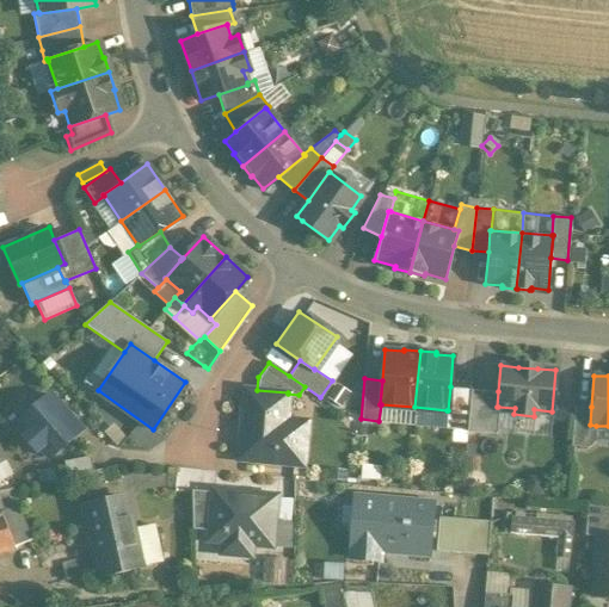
[(469,388),(450,386),(448,410),(447,410),(446,427),(466,429),(469,388)]
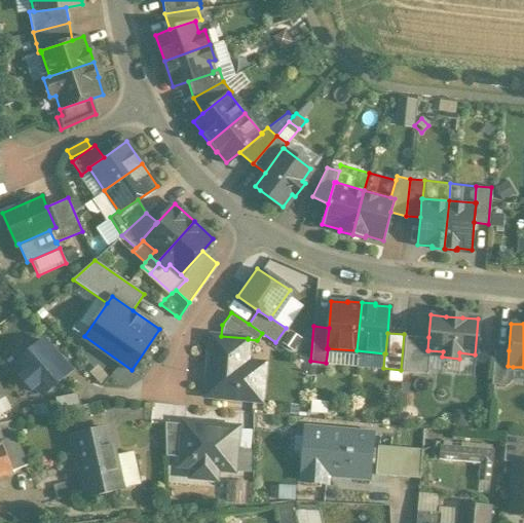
[(428,337),(404,334),(401,370),(401,371),(426,373),(428,350),(427,350),(428,337)]
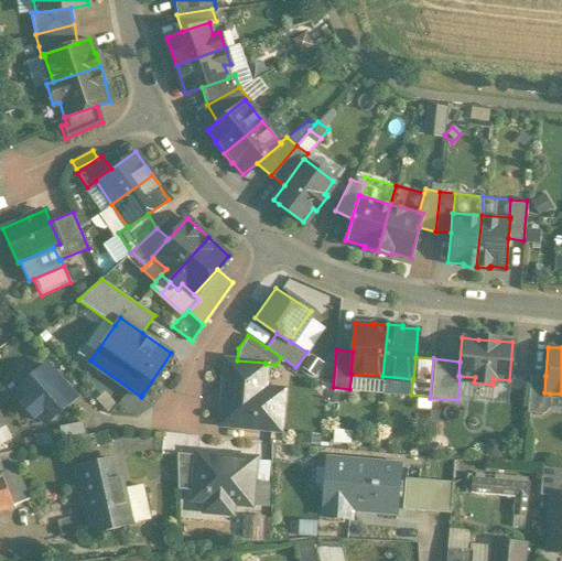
[(282,386),(263,384),(266,364),(266,363),(237,360),(226,359),(220,423),(279,429),(282,386)]
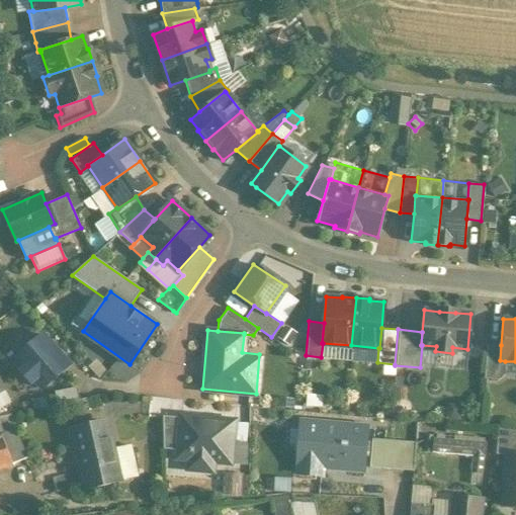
[(69,363),(43,334),(15,358),(23,366),(20,369),(30,381),(33,378),(41,388),(69,363)]
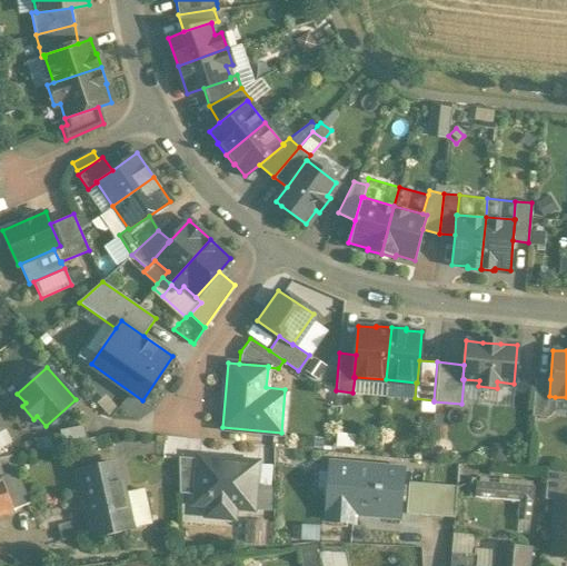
[(550,379),(535,378),(531,415),(547,416),(553,411),(555,397),(549,396),(550,379)]
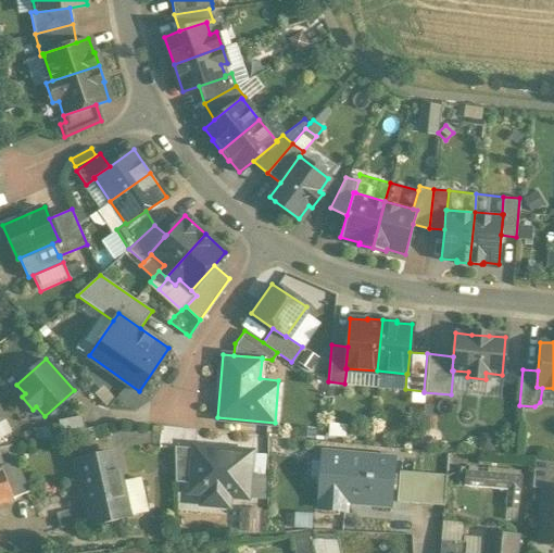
[(82,415),(59,419),(61,431),(84,427),(82,415)]
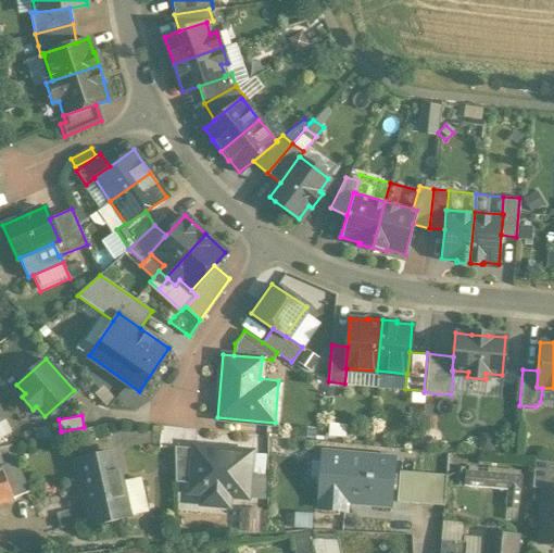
[(0,438),(9,434),(0,417),(0,438)]
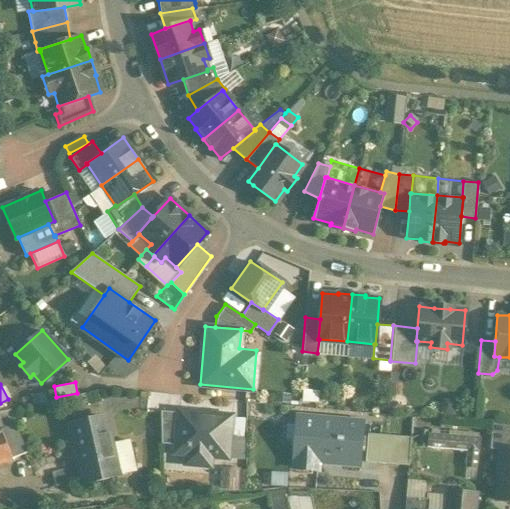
[(0,428),(14,423),(14,424),(15,424),(10,408),(0,410),(0,428)]
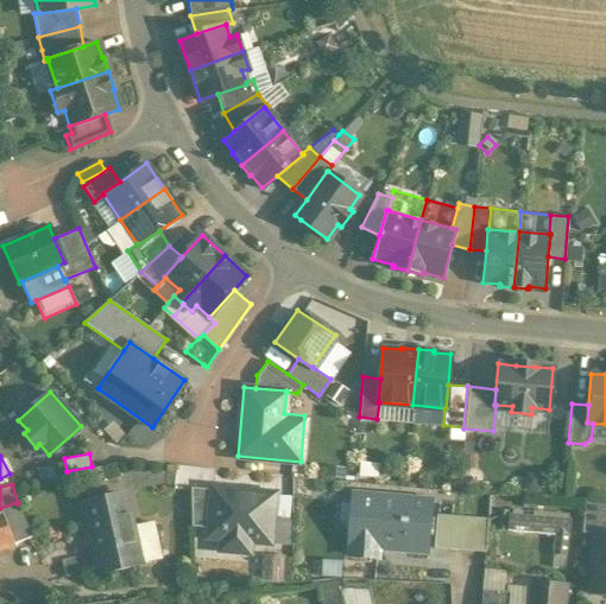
[(210,489),(190,487),(191,526),(207,527),(210,489)]
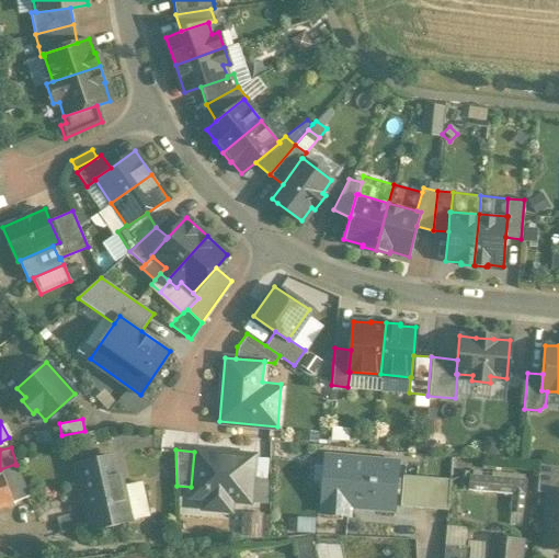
[(253,455),(194,450),(194,452),(191,487),(190,497),(203,497),(203,508),(230,510),(230,500),(250,501),(253,471),(252,471),(253,455)]
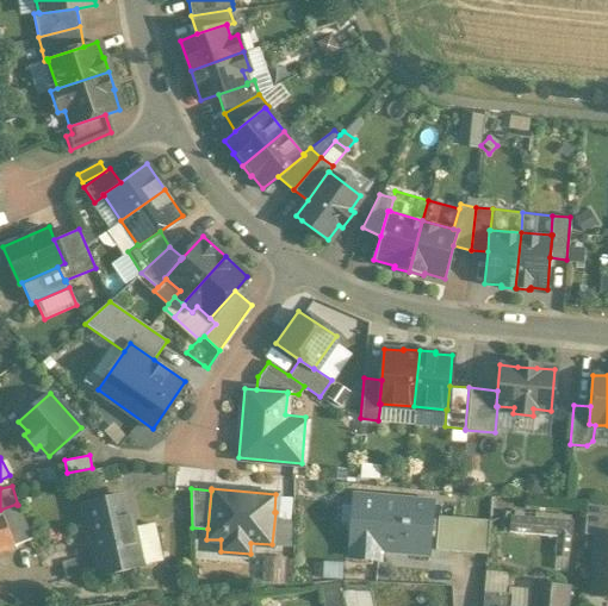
[(124,495),(86,504),(95,548),(92,548),(92,551),(95,567),(97,570),(140,561),(124,495)]
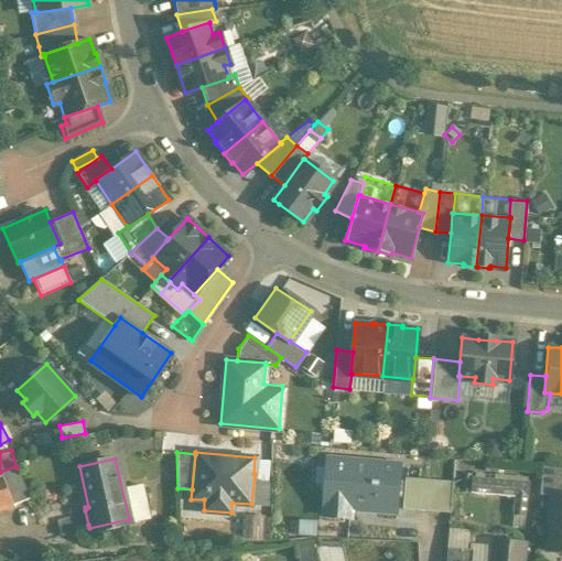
[(398,465),(328,459),(324,514),(348,515),(349,505),(393,509),(398,465)]
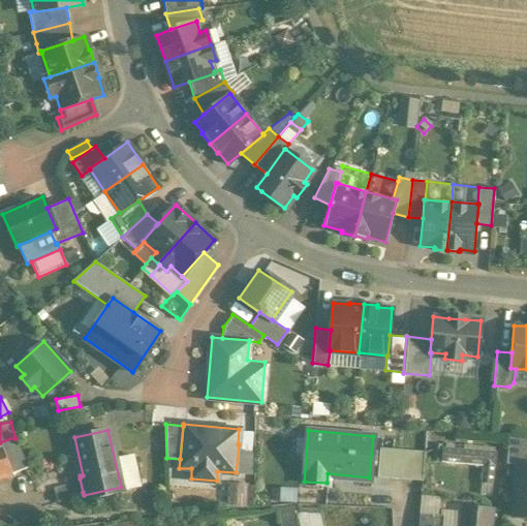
[(526,437),(507,436),(505,463),(516,463),(516,462),(526,462),(526,437)]
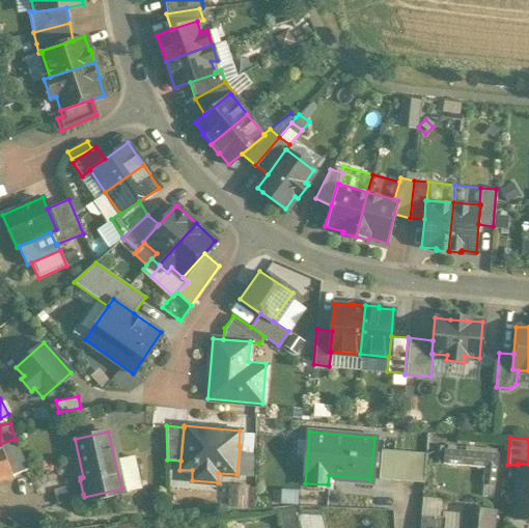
[(15,439),(0,444),(9,468),(11,475),(26,470),(15,440),(15,439)]
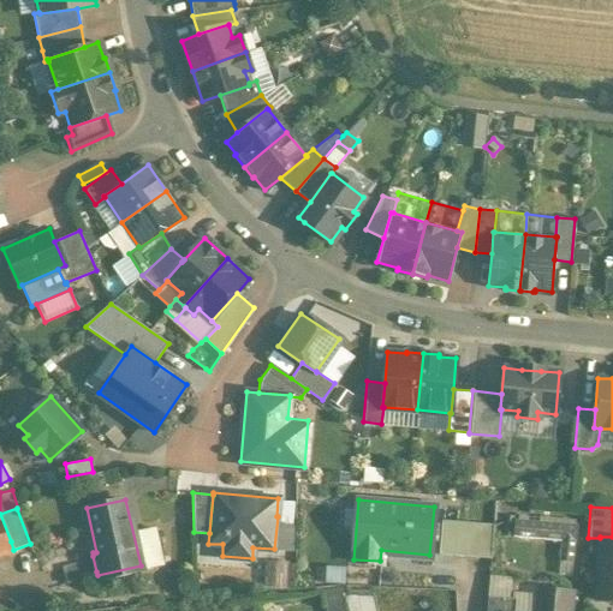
[(0,545),(11,541),(0,514),(0,545)]
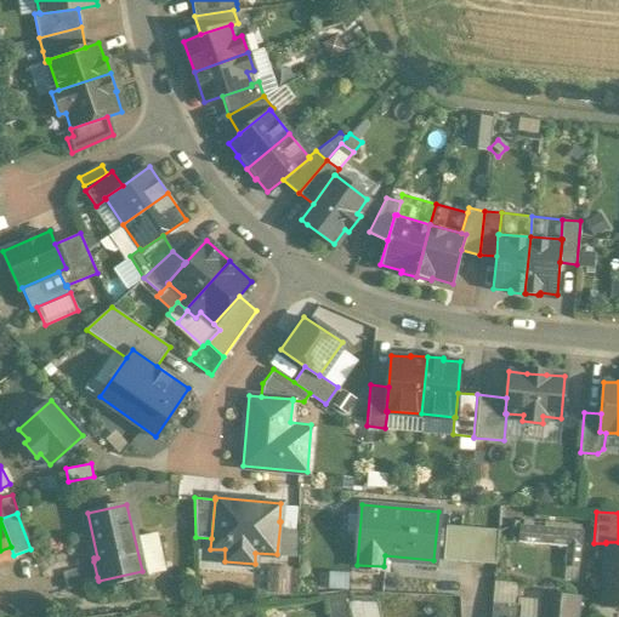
[(498,529),(444,525),(442,559),(494,563),(498,529)]
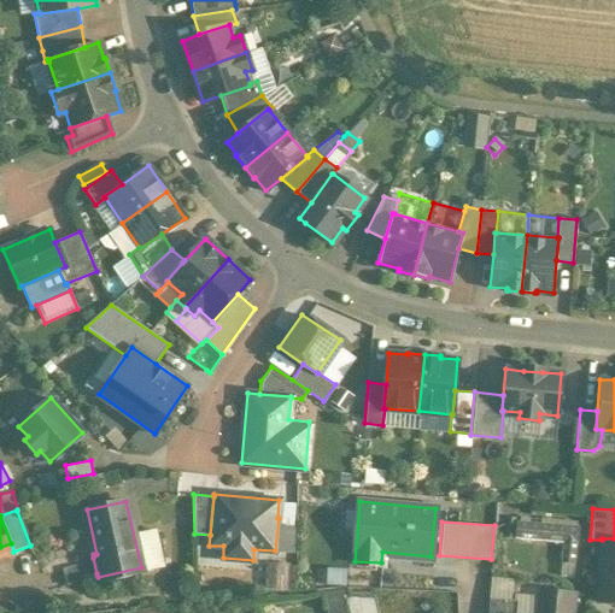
[(575,526),(517,522),(516,536),(561,540),(574,541),(575,526)]
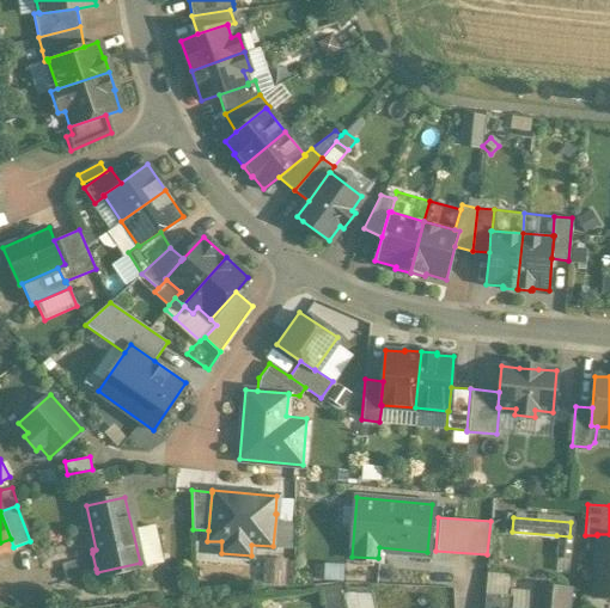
[(609,534),(597,534),(597,535),(592,596),(609,596),(609,534)]
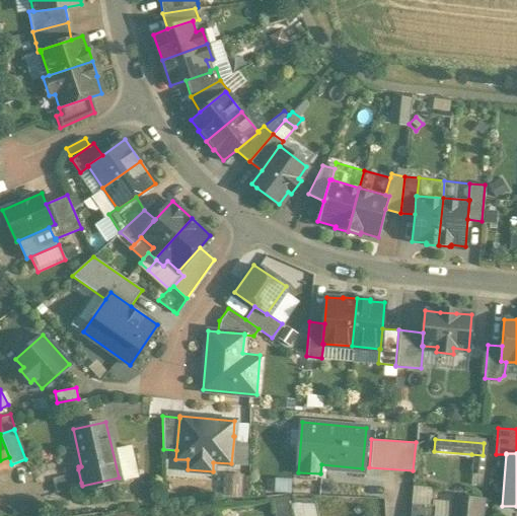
[(483,455),(471,454),(469,476),(482,477),(483,455)]
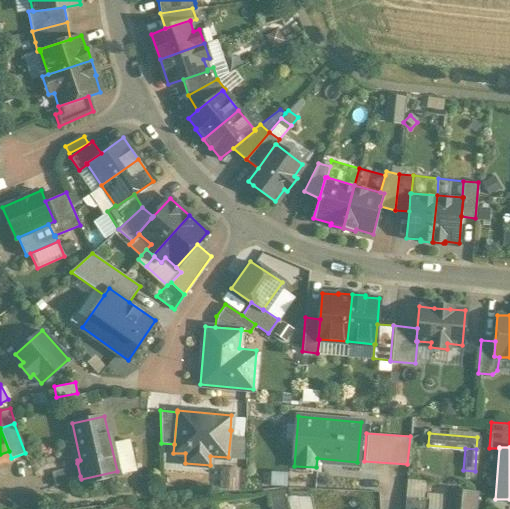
[(9,451),(0,454),(0,463),(12,459),(11,458),(9,451)]
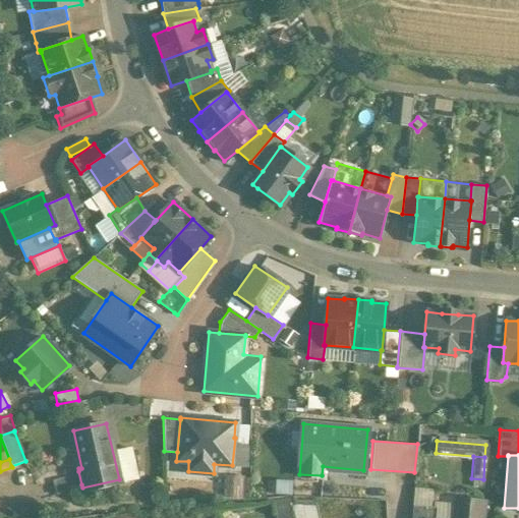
[(0,490),(18,483),(12,467),(0,471),(0,490)]
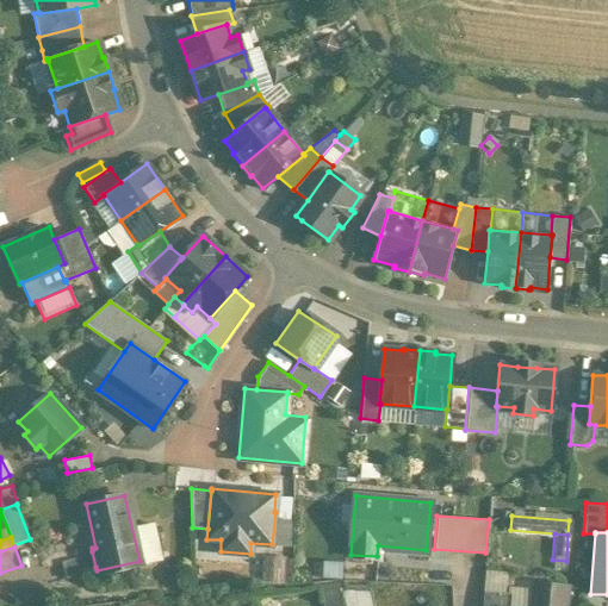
[(92,551),(61,561),(66,576),(95,567),(92,551)]
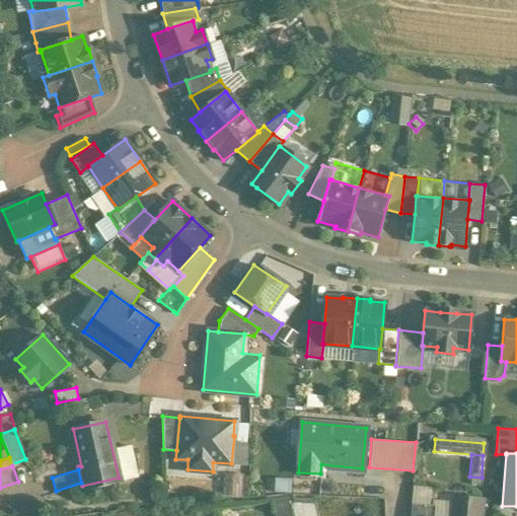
[(223,493),(243,495),(245,471),(225,469),(223,493)]
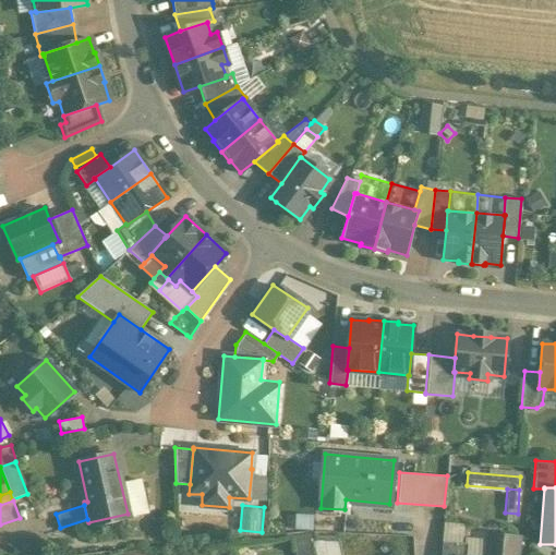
[(444,519),(442,541),(464,542),(464,537),(467,520),(444,519)]
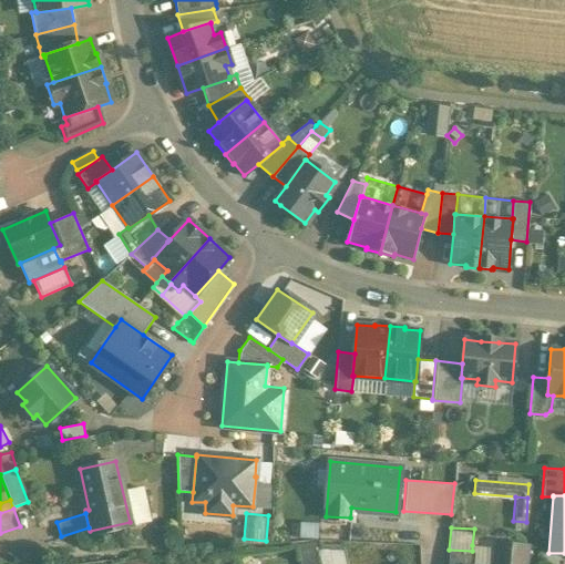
[(315,541),(296,543),(300,563),(319,563),(317,552),(315,541)]
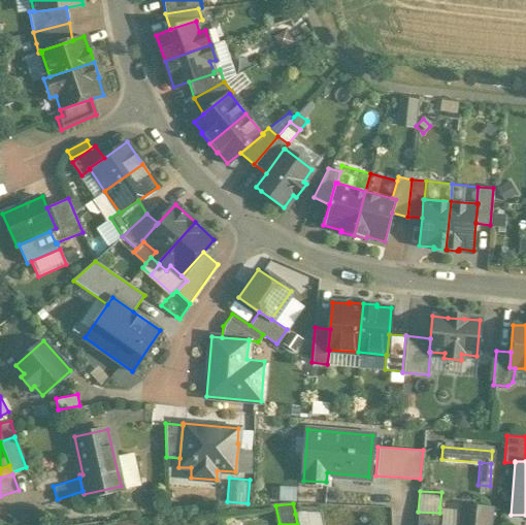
[(295,514),(297,524),(323,524),(320,509),(317,507),(314,507),(309,507),(305,509),(302,510),(299,512),(295,514)]
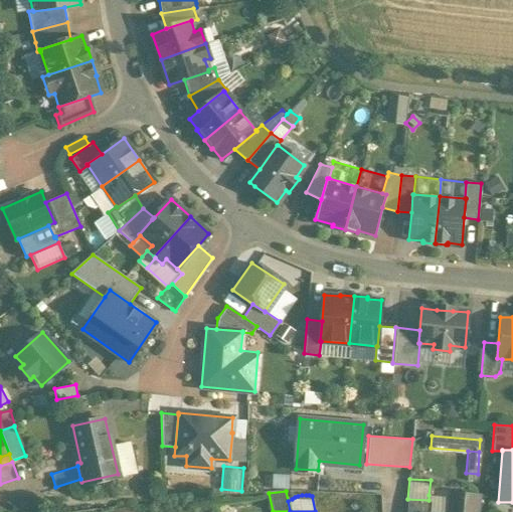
[(450,511),(452,497),(429,495),(429,500),(431,501),(430,511),(450,511)]
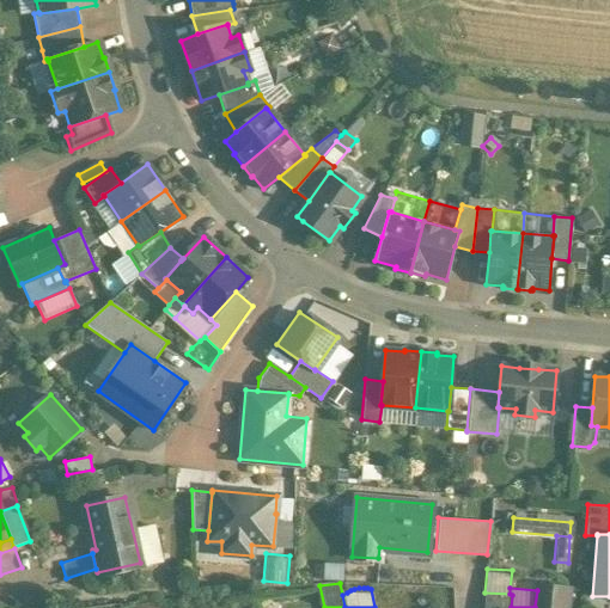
[(563,607),(566,590),(537,588),(537,590),(535,607),(563,607)]
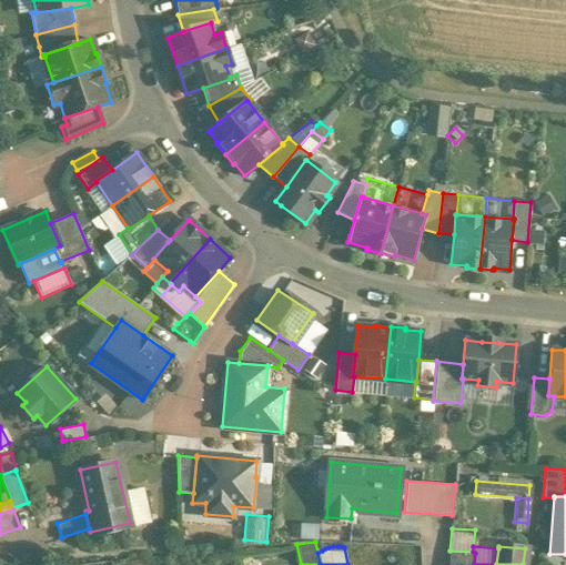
[(473,552),(450,551),(447,564),(474,564),(475,553),(473,552)]
